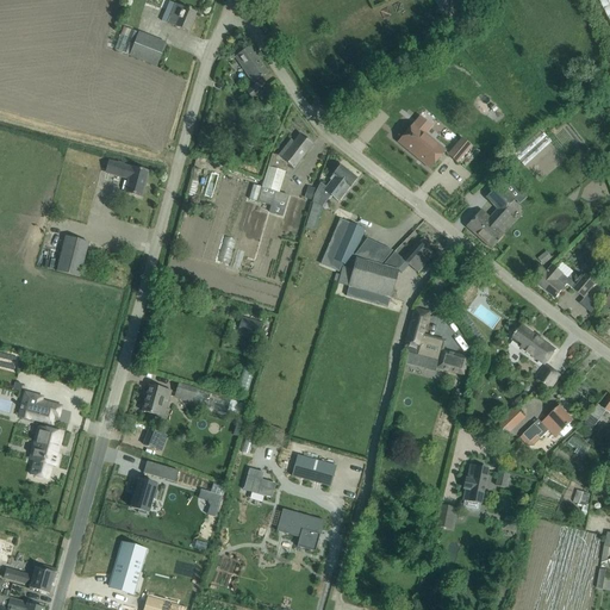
[(609,0),(598,0),(609,23),(609,0)]
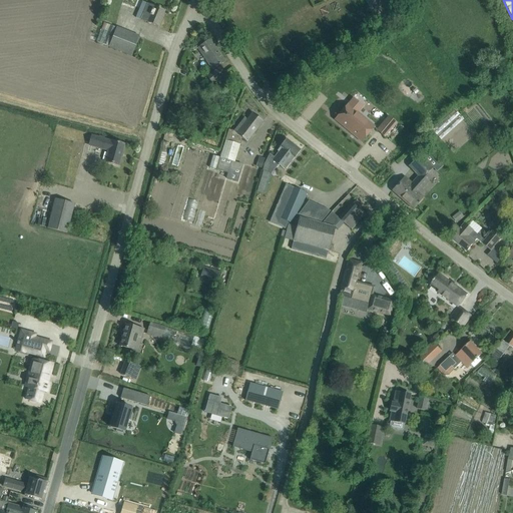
[(157,27),(164,11),(147,4),(140,20),(150,24),(157,27)]
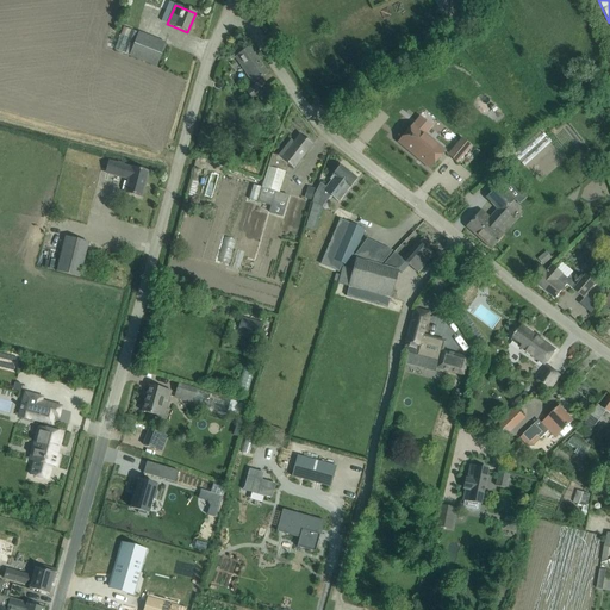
[(166,44),(136,33),(123,29),(116,50),(156,66),(166,44)]
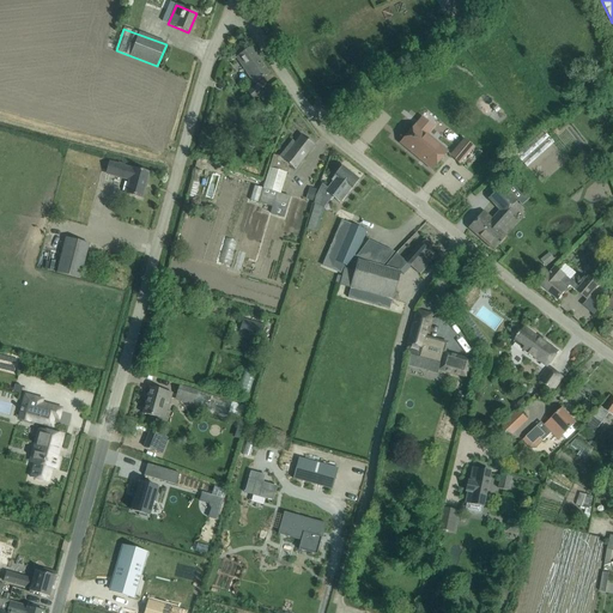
[(254,84),(268,73),(250,48),(236,58),(254,84)]
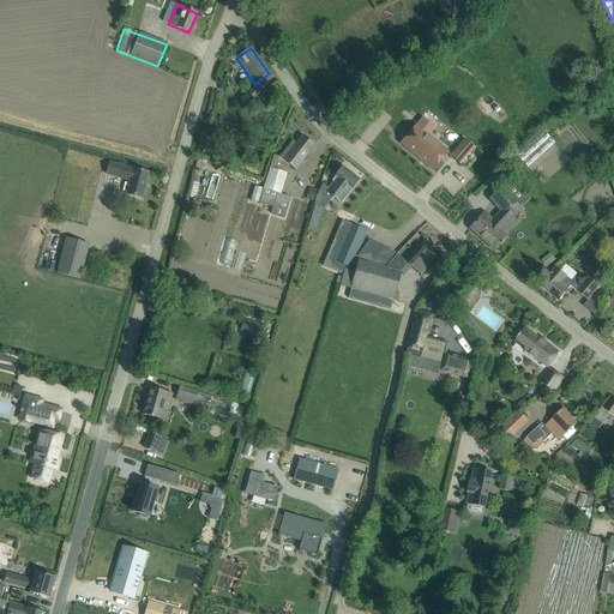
[(269,89),(264,80),(248,92),(253,100),(269,89)]
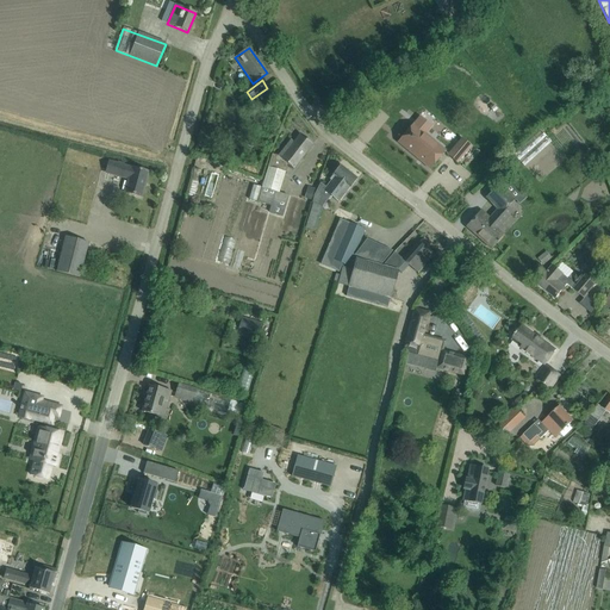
[(414,125),(398,143),(429,169),(443,151),(414,125)]
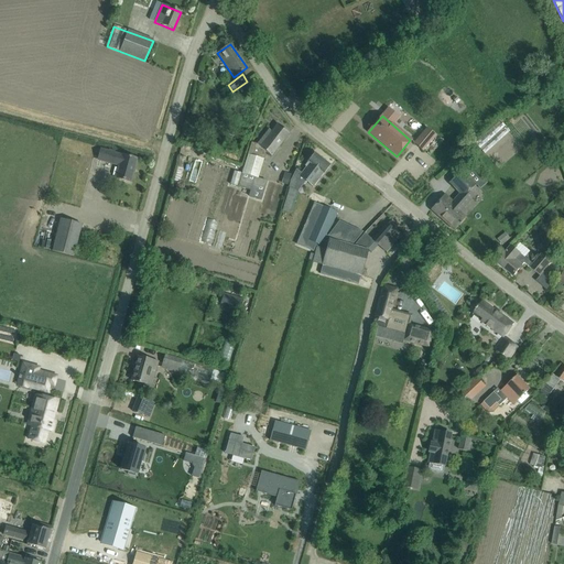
[(258,220),(270,181),(257,177),(266,152),(271,156),(289,133),(278,123),(270,133),(268,131),(257,144),(251,142),(240,173),(232,171),(229,184),(242,188),(229,231),(240,235),(246,217),(258,220)]
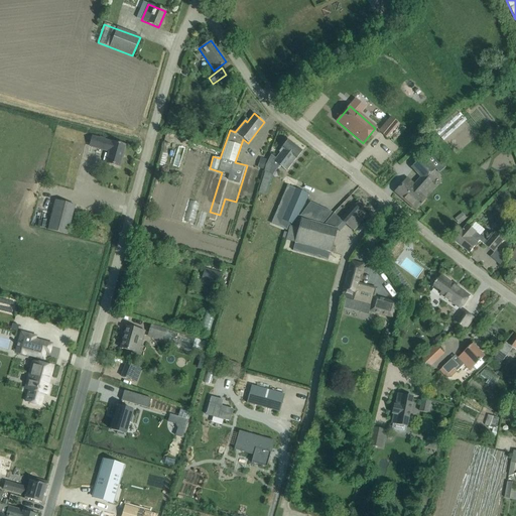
[(390,118),(379,131),(386,137),(398,124),(390,118)]
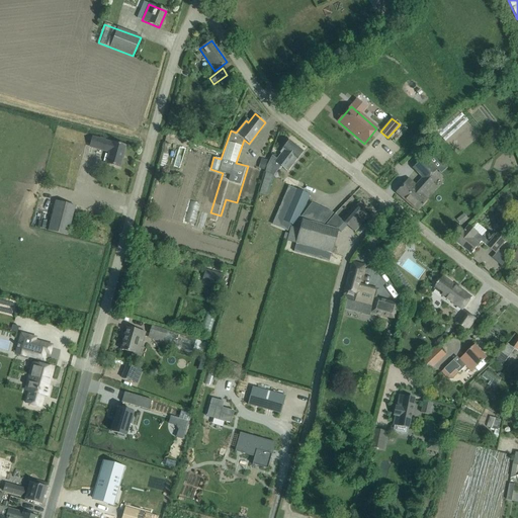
[(461,131),(454,122),(440,135),(447,143),(461,131)]
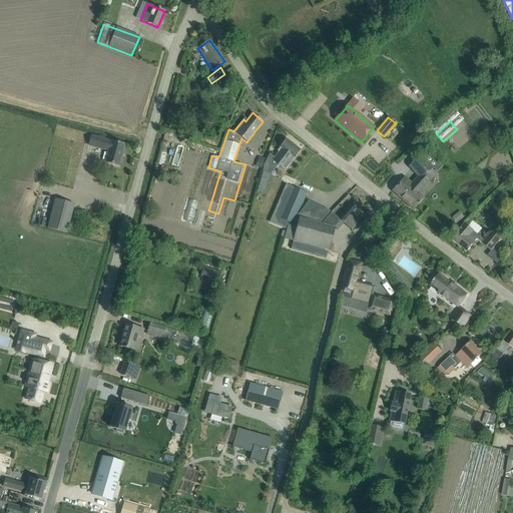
[(118,165),(124,144),(111,141),(110,141),(91,136),(89,145),(108,150),(105,161),(118,165)]
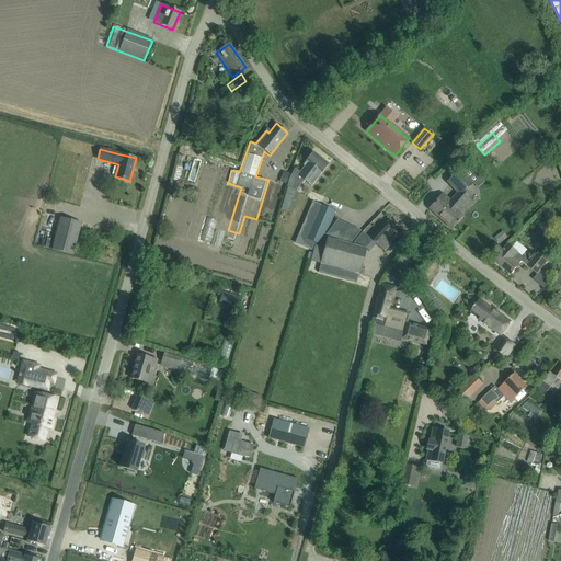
[(288,186),(281,209),(289,213),(296,190),(304,180),(310,185),(321,172),(328,164),(312,152),(306,161),(308,162),(299,173),(295,170),(293,174),(289,180),(288,185),(288,186)]
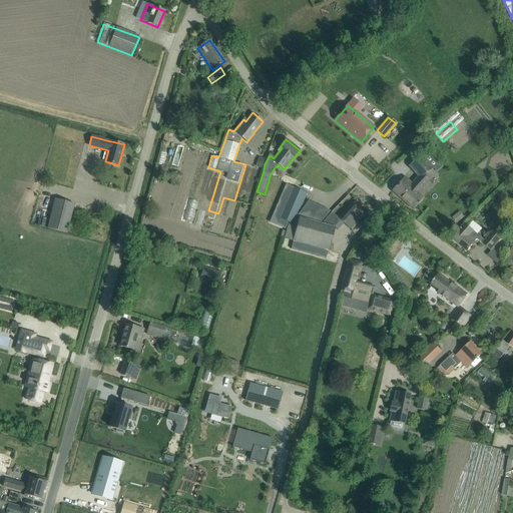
[(85,160),(88,149),(65,142),(62,153),(85,160)]
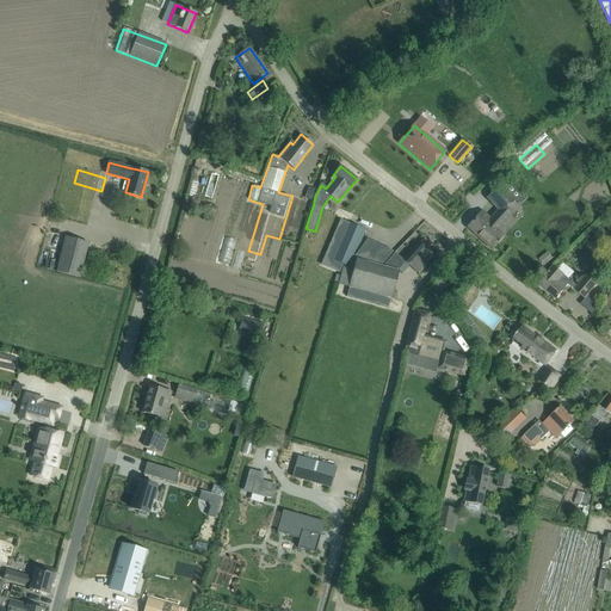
[(214,174),(207,201),(217,203),(224,178),(214,174)]
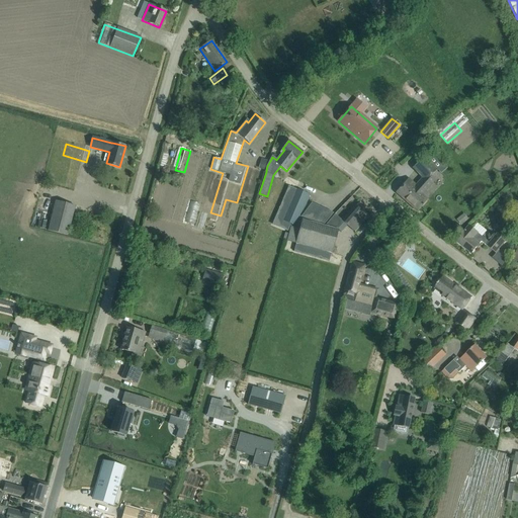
[(431,152),(413,167),(422,178),(415,185),(408,179),(397,192),(418,211),(427,200),(422,195),(433,183),(441,175),(437,171),(443,165),(431,152)]
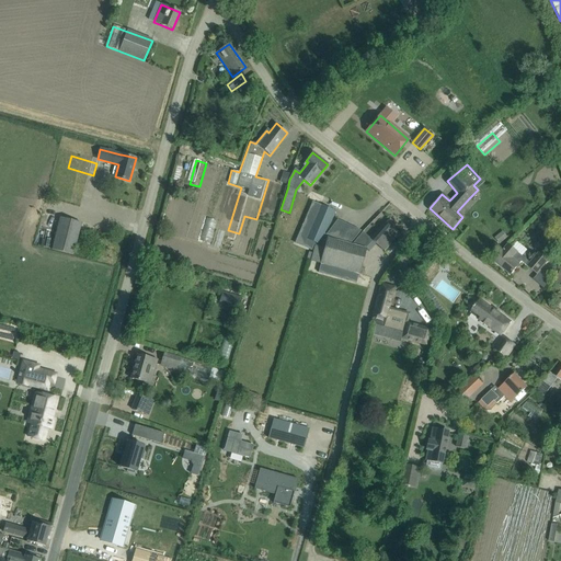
[(286,184),(289,176),(282,174),(279,182),(286,184)]
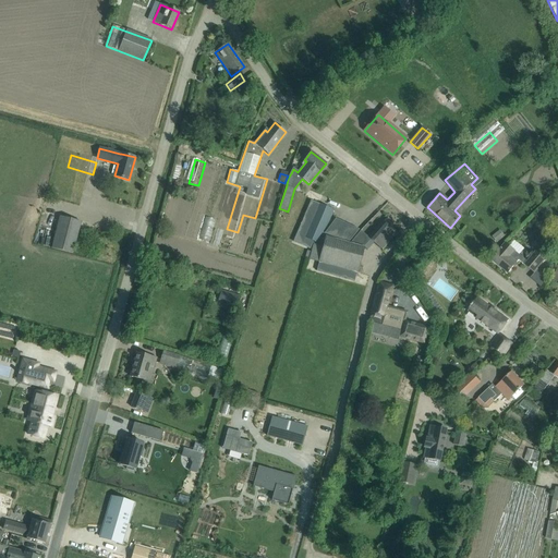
[(294,240),(293,242),(310,250),(312,244),(313,241),(319,244),(334,210),(319,205),(307,231),(300,227),(294,240)]
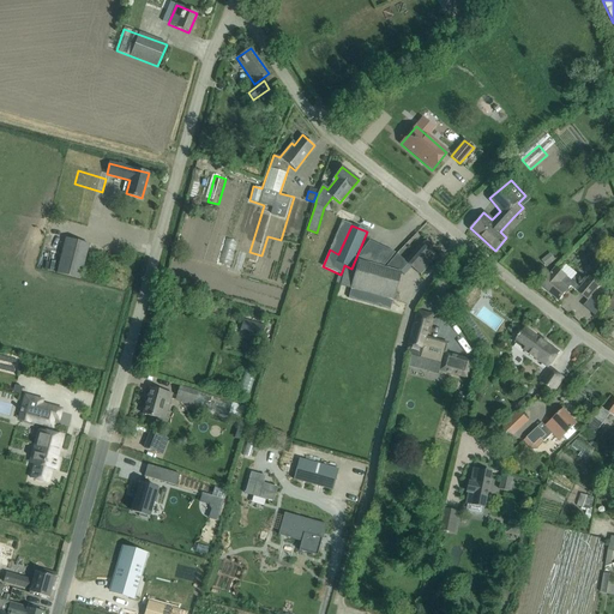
[(56,274),(79,280),(89,245),(66,239),(56,274)]
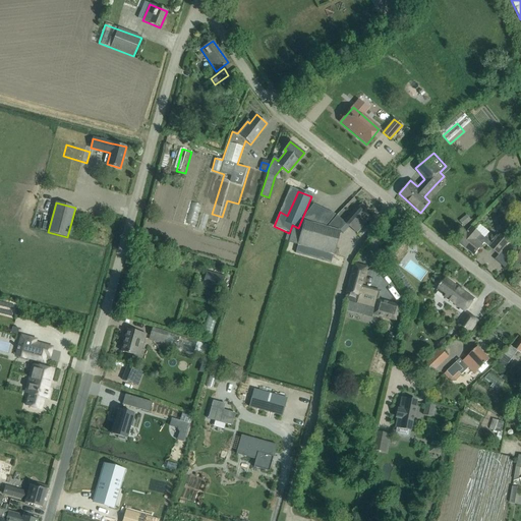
[(292,228),(288,243),(297,245),(311,249),(309,257),(331,264),(333,255),(339,231),(346,224),(356,233),(369,219),(364,215),(365,214),(363,212),(366,209),(362,205),(361,205),(360,205),(344,223),(337,216),(326,228),(304,222),(301,230),(292,228)]
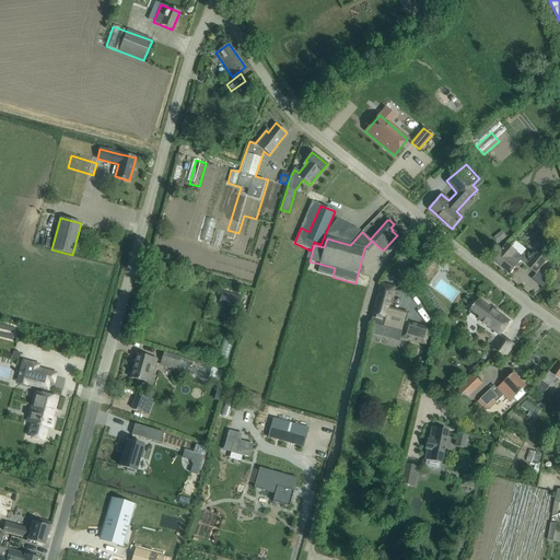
[(506,243),(502,249),(492,260),(510,275),(521,261),(536,273),(547,260),(538,253),(529,263),(506,243)]
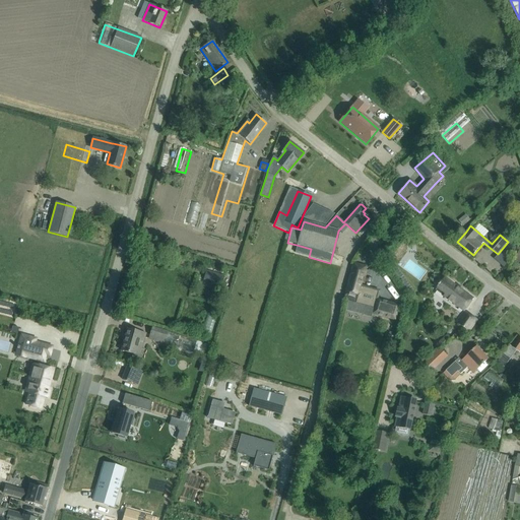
[(345,291),(343,300),(372,309),(378,291),(360,286),(366,267),(353,263),(345,291)]
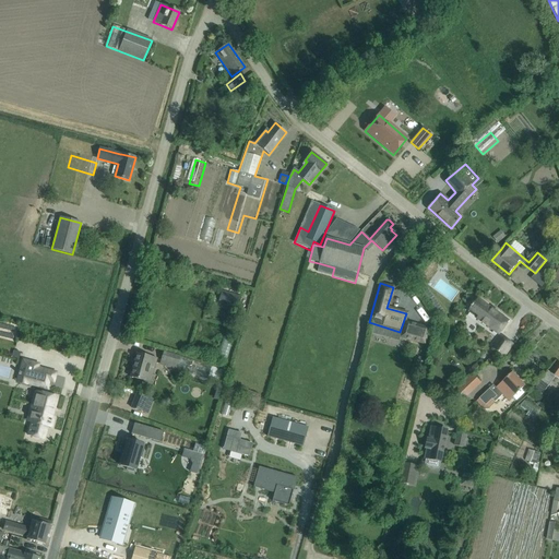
[(241,297),(222,292),(218,301),(238,307),(241,297)]
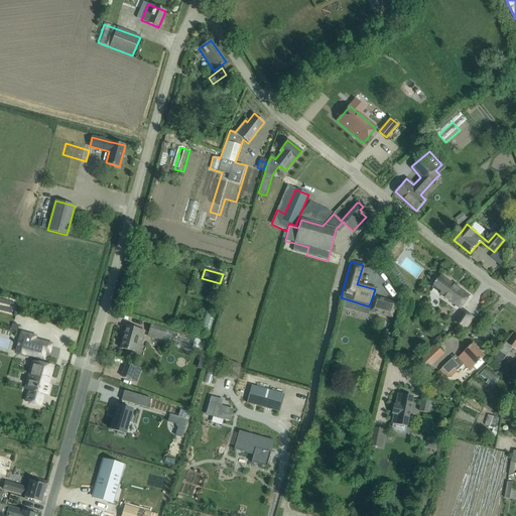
[(442,291),(440,294),(461,308),(470,296),(441,276),(437,281),(436,280),(435,282),(436,283),(434,285),(442,291)]
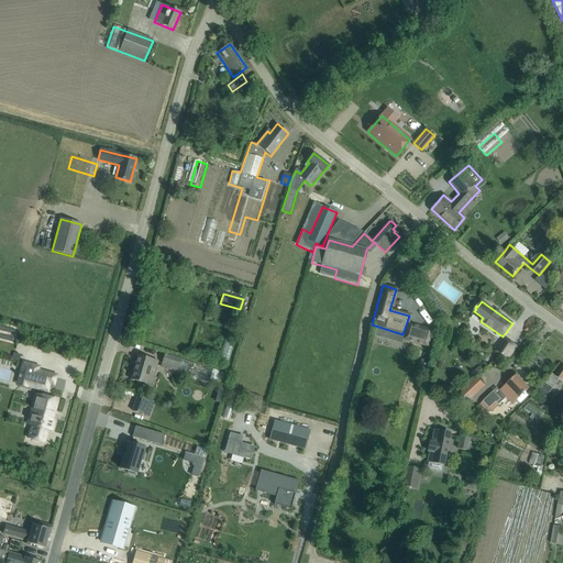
[(429,332),(408,326),(405,339),(426,344),(429,332)]
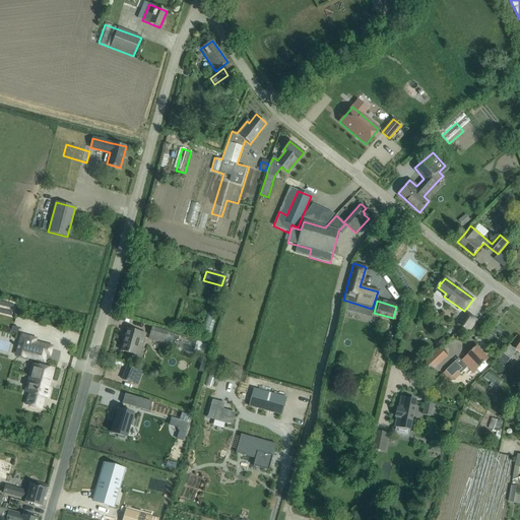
[(458,324),(469,331),(477,320),(466,312),(458,324)]
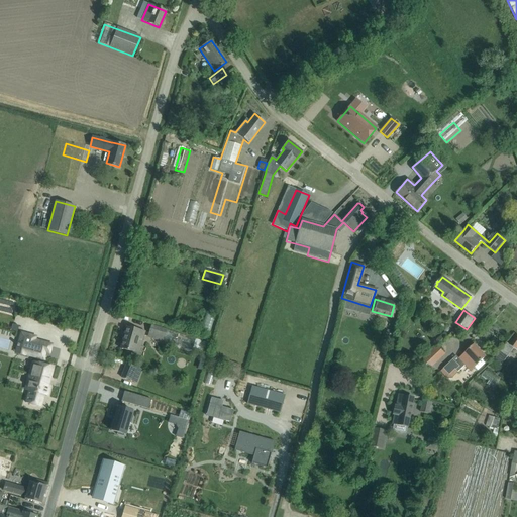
[(203,334),(213,337),(219,316),(208,313),(203,334)]
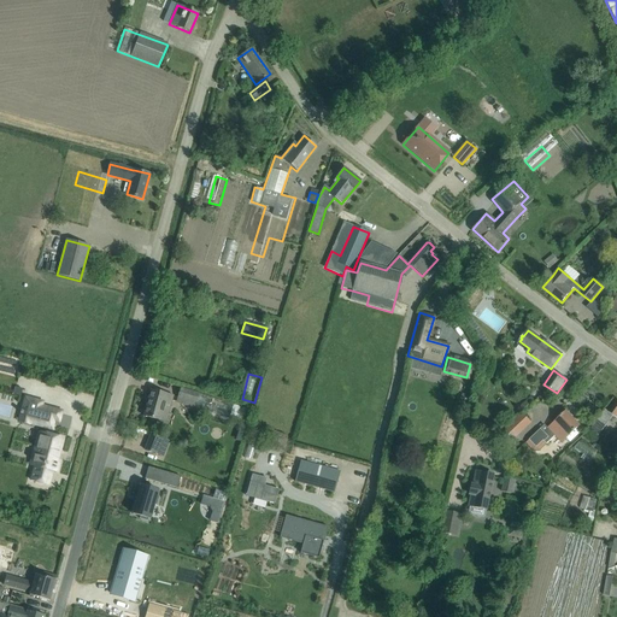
[(182,386),(178,397),(197,404),(195,407),(223,417),(229,401),(200,392),(200,393),(182,386)]
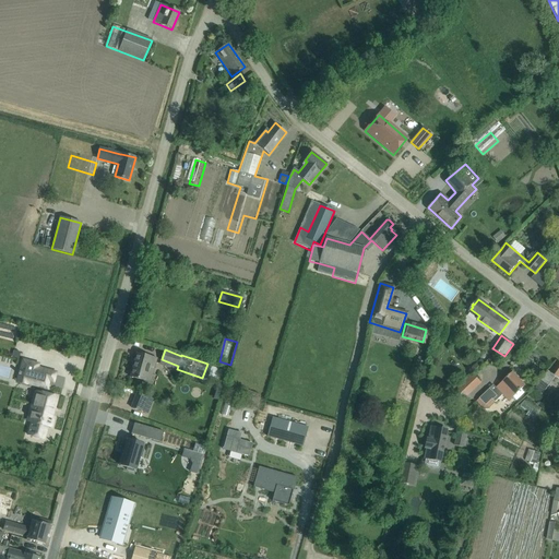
[(157,359),(151,357),(137,353),(130,377),(144,381),(147,373),(153,375),(157,359)]
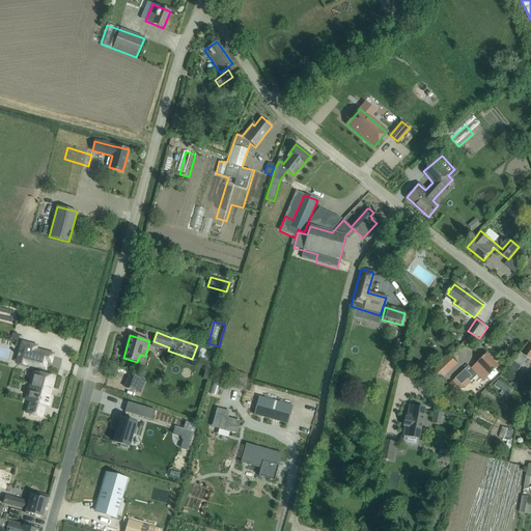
[(6,345),(7,340),(0,337),(0,358),(11,362),(15,347),(6,345)]
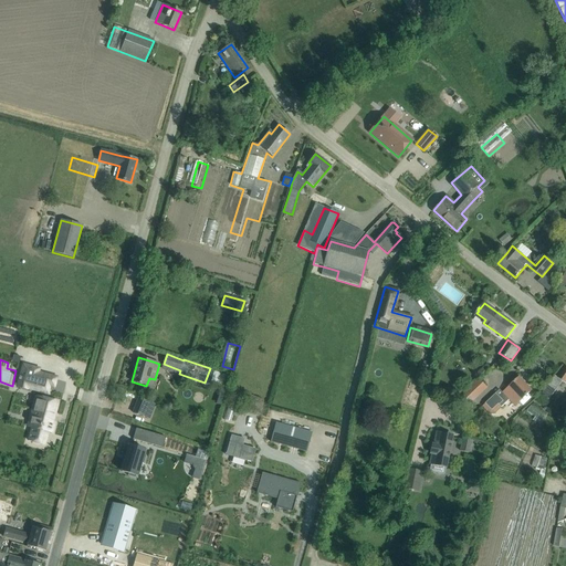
[(491,373),(500,367),(495,362),(488,368),(491,373)]
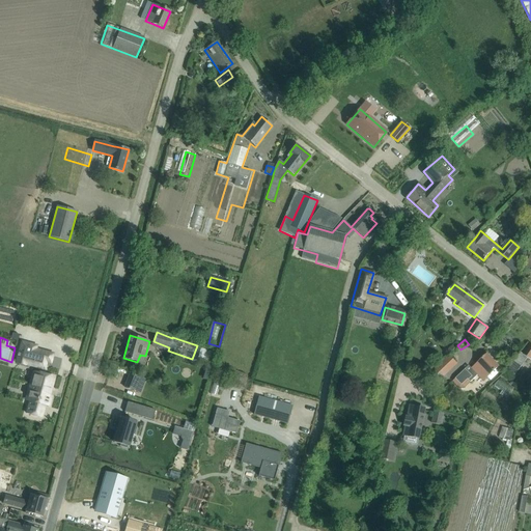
[(521,352),(507,370),(513,376),(528,358),(530,360),(530,359),(530,343),(524,354),(521,352)]
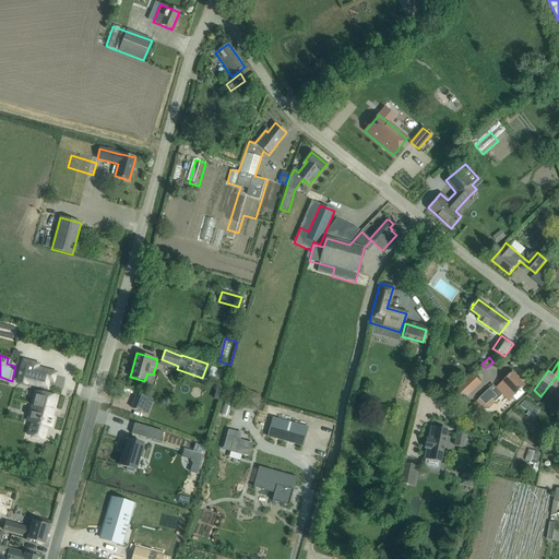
[(37,368),(33,384),(39,387),(43,388),(47,389),(49,381),(54,382),(56,373),(37,368)]
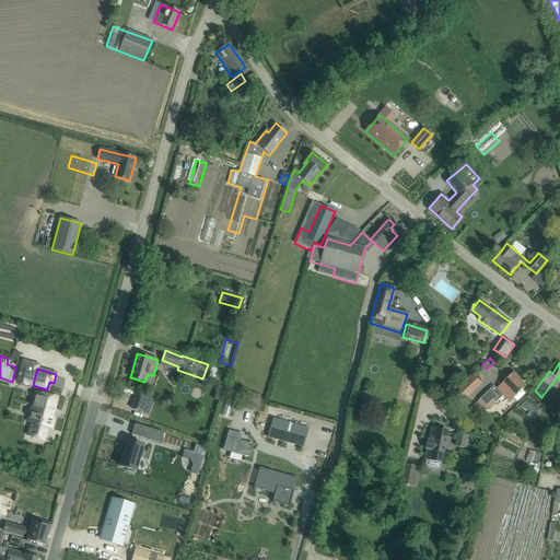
[(216,370),(213,382),(230,385),(232,373),(216,370)]
